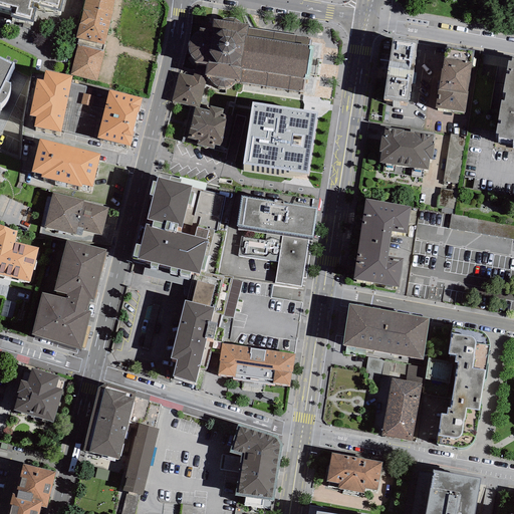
[(0,0),(0,4),(12,7),(10,13),(32,19),(36,4),(33,3),(34,1),(60,9),(62,0),(0,0)]
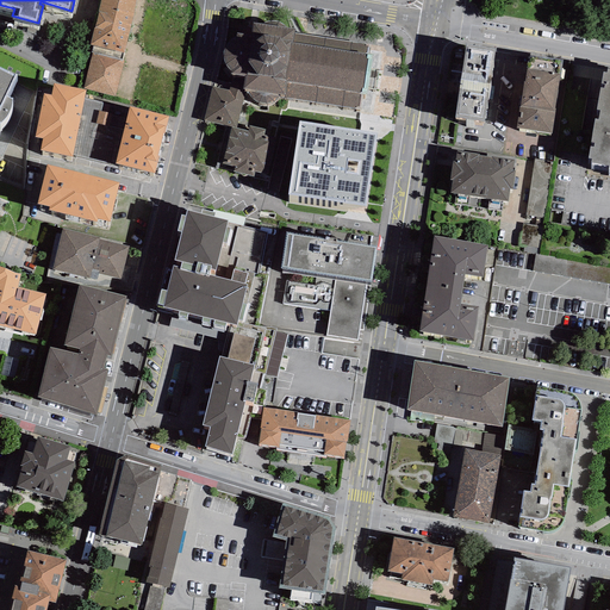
[(93,53),(123,61),(125,51),(124,51),(132,18),(136,0),(100,0),(89,45),(93,47),(92,53),(93,53)]
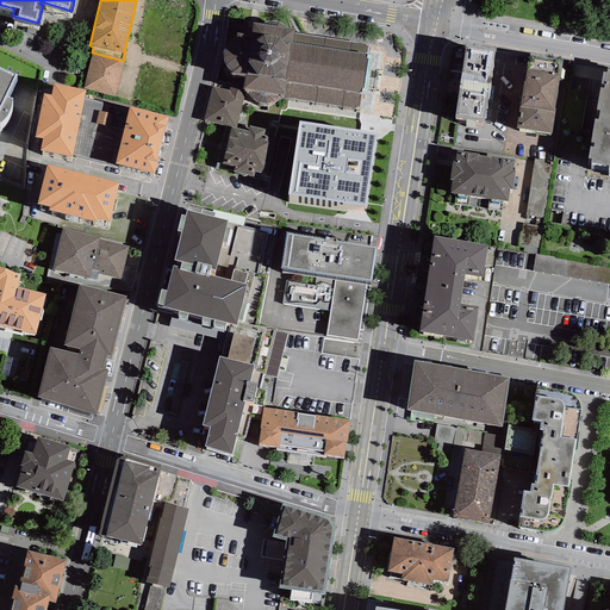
[(279,98),(360,110),(366,76),(371,43),(288,31),(288,30),(286,26),(282,24),(279,22),(274,22),(271,20),(266,22),(262,24),(259,26),(257,27),(251,26),(250,35),(236,32),(236,36),(232,38),(229,41),(225,44),(224,48),(223,53),(223,56),(223,61),(225,66),(228,69),(231,70),(230,75),(244,76),(242,92),(248,93),(249,94),(251,98),(255,100),(259,103),(262,104),(267,104),(271,103),(274,101),(278,98),(279,98)]
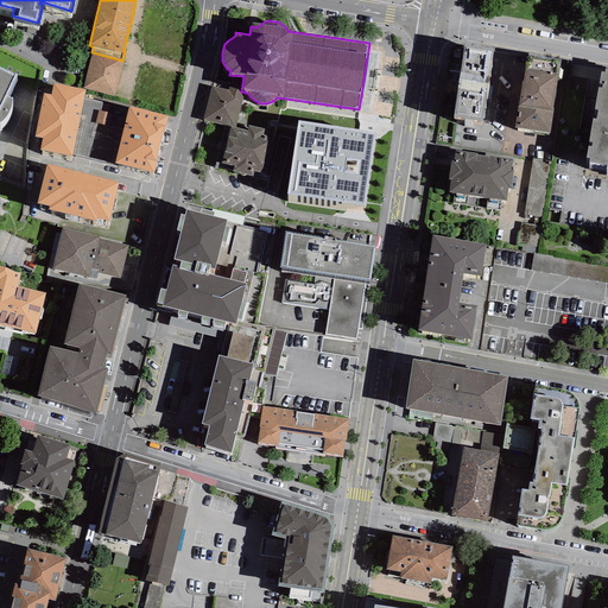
[(493,44),(464,40),(453,112),(482,116),(493,44)]
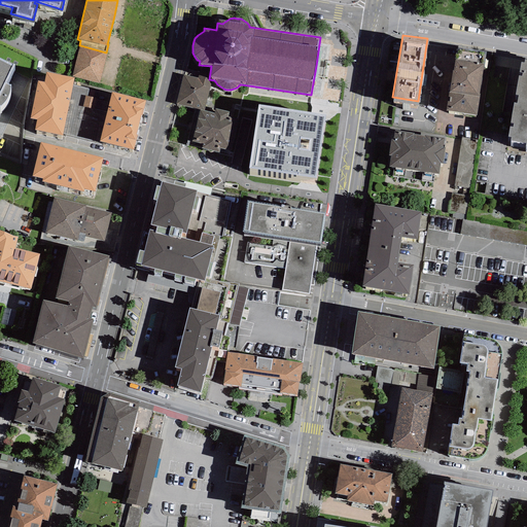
[(72,77),(100,83),(107,53),(106,53),(80,45),(72,77)]
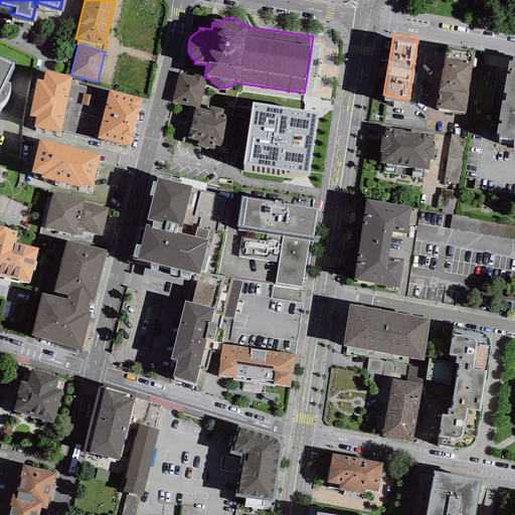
[(474,48),(446,44),(440,86),(439,86),(436,106),(465,110),(474,48)]
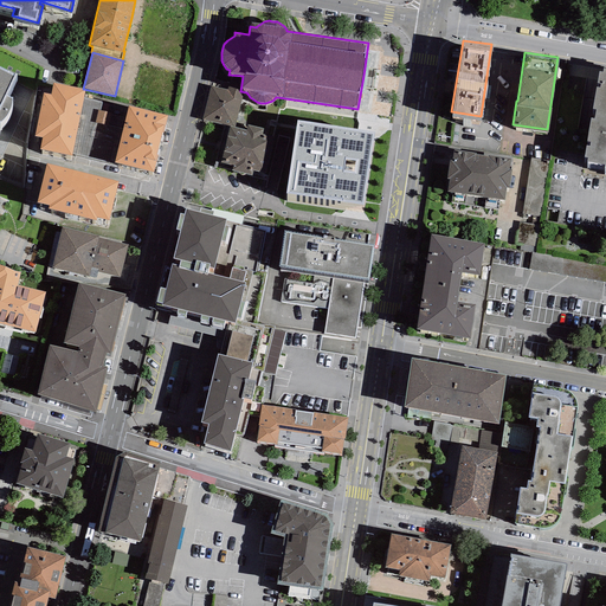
[(17,81),(0,72),(0,127),(4,126),(7,122),(10,118),(11,116),(11,114),(12,109),(12,103),(7,101),(17,81)]
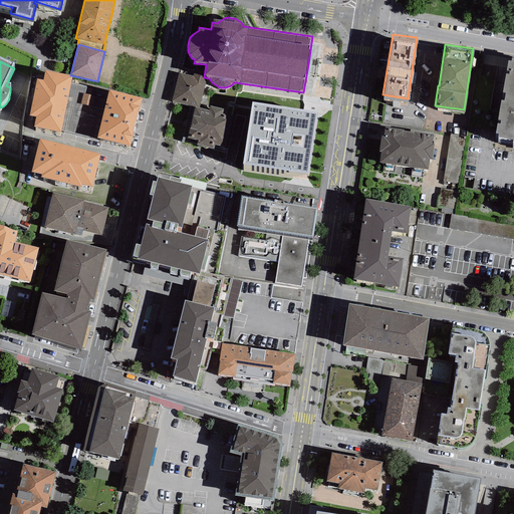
[(192,76),(179,72),(172,101),(195,107),(199,108),(207,80),(204,79),(204,77),(206,64),(194,63),(192,76)]
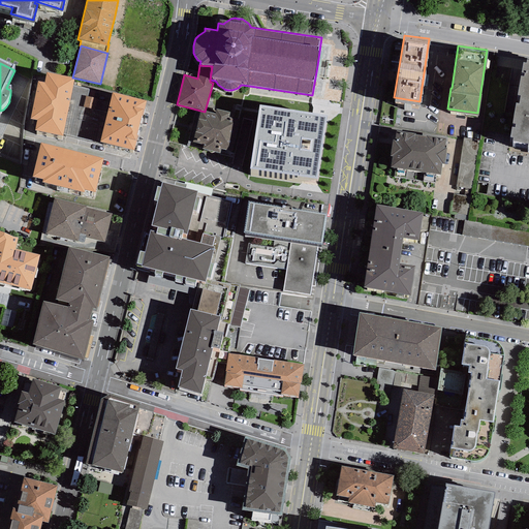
[(528,65),(527,65),(526,68),(523,68),(521,79),(524,79),(524,83),(521,82),(517,101),(520,101),(519,110),(516,109),(511,129),(516,130),(515,133),(511,132),(509,143),(512,144),(512,148),(528,151),(527,152),(528,152),(528,65)]
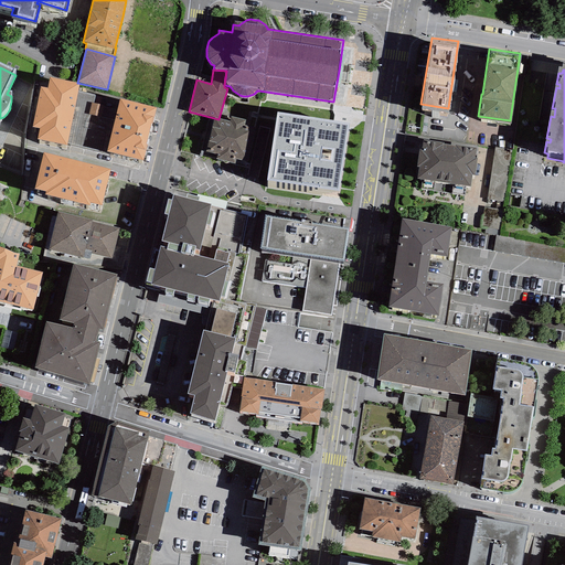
[(74,87),(50,82),(48,93),(40,92),(32,131),(39,132),(35,144),(66,149),(77,91),(78,87),(74,87)]
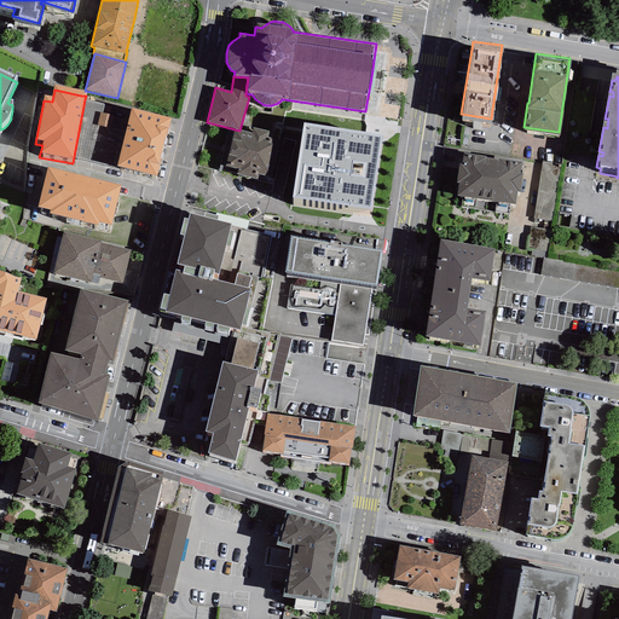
[(171,122),(131,113),(116,171),(156,180),(160,163),(165,140),(166,140),(171,122)]
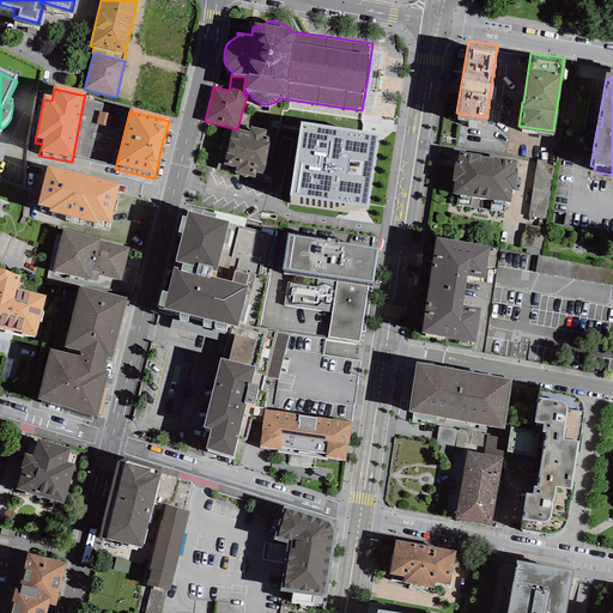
[(278,139),(265,137),(267,129),(250,126),(249,132),(237,129),(232,128),(223,164),(236,168),(235,173),(255,177),(256,173),(268,176),(278,139)]
